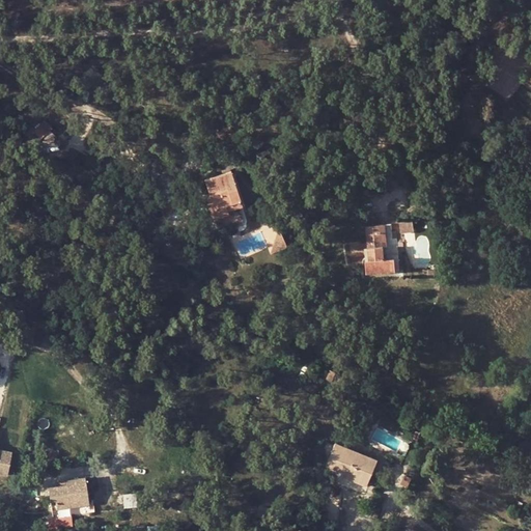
[(33,131),(39,137),(51,127),(45,120),(33,131)]
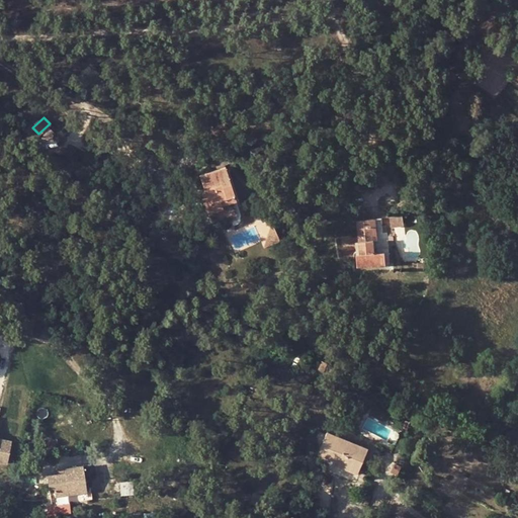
[(206,197),(201,198),(205,209),(222,205),(221,201),(220,199),(226,197),(227,200),(228,203),(236,200),(226,167),(199,175),(206,197)]
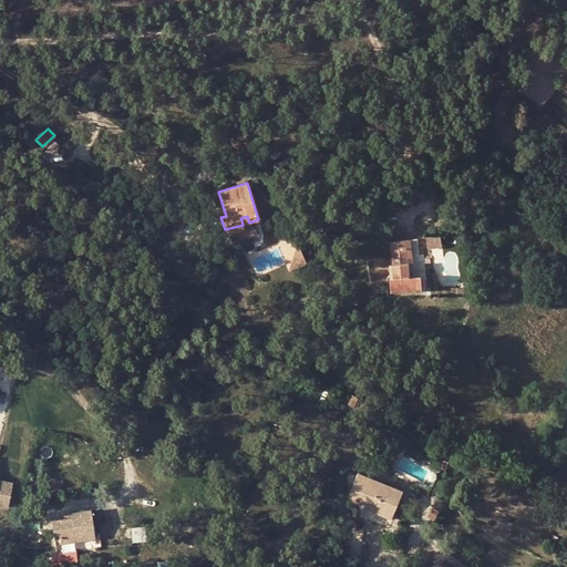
[(226,234),(244,228),(243,225),(225,229),(226,234)]
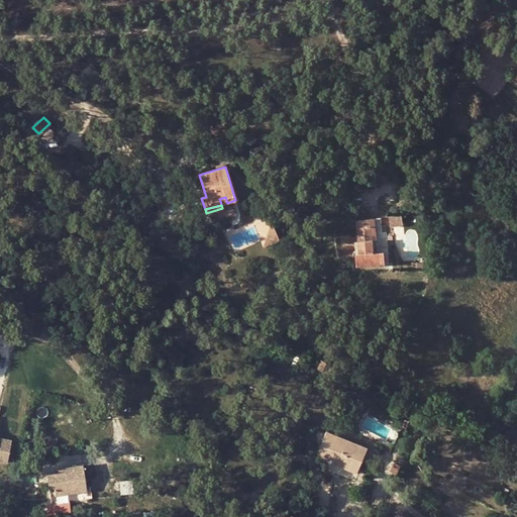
[(389,217),(390,227),(402,226),(401,215),(389,217)]
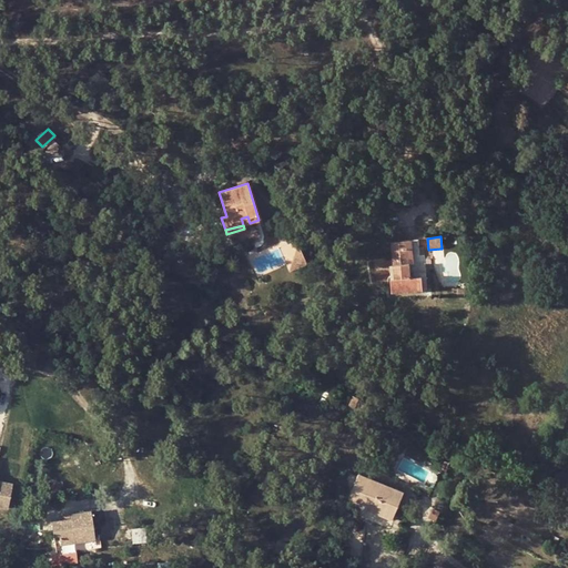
[(417,240),(404,241),(393,242),(395,279),(391,280),(392,292),(423,290),(422,277),(411,277),(408,254),(413,254),(418,254),(417,240)]
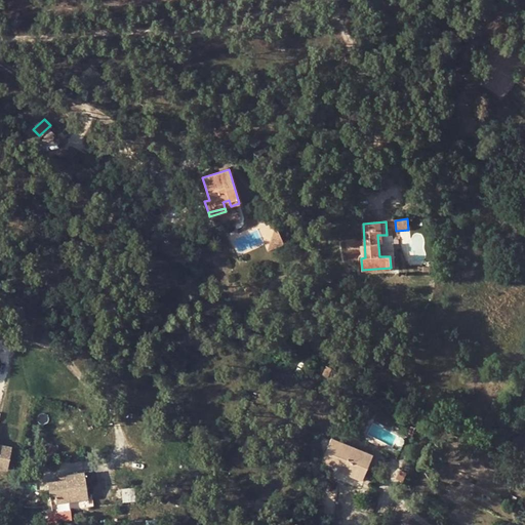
[(267,251),(284,243),(276,226),(267,251)]
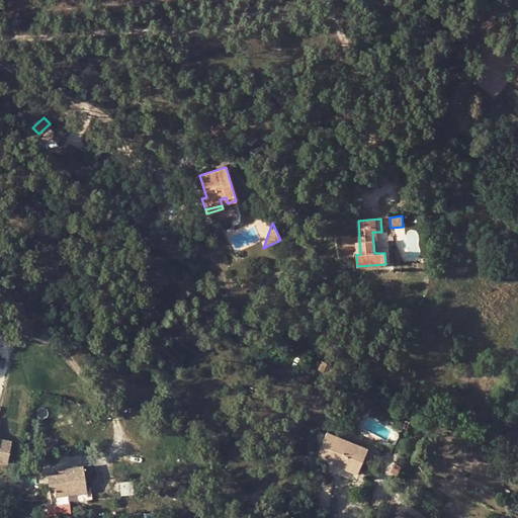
[(389,249),(377,249),(376,232),(372,232),(374,253),(384,253),(385,264),(390,264),(389,249)]
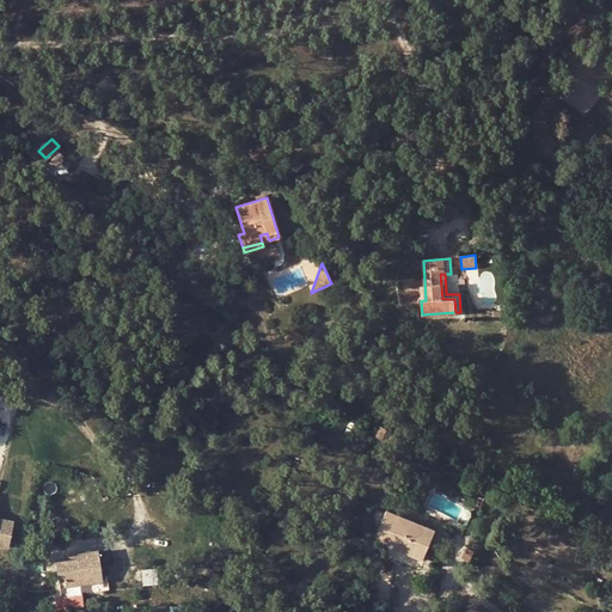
[(433,530),(385,510),(375,534),(396,543),(393,548),(422,558),(433,530)]
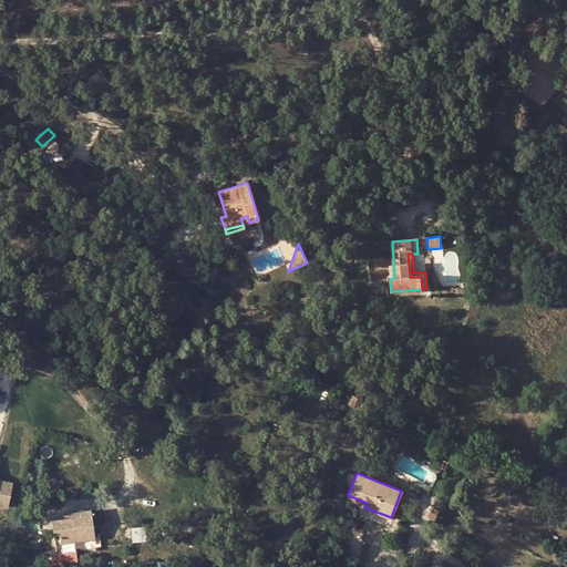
[(0,505),(9,507),(13,482),(0,480),(0,505)]
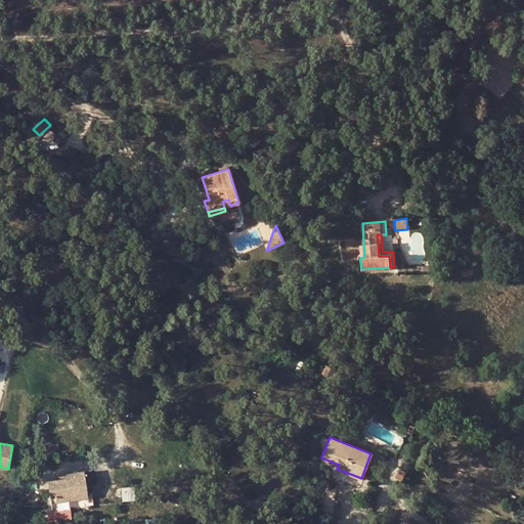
[(339,465),(321,457),(319,462),(337,469),(339,465)]
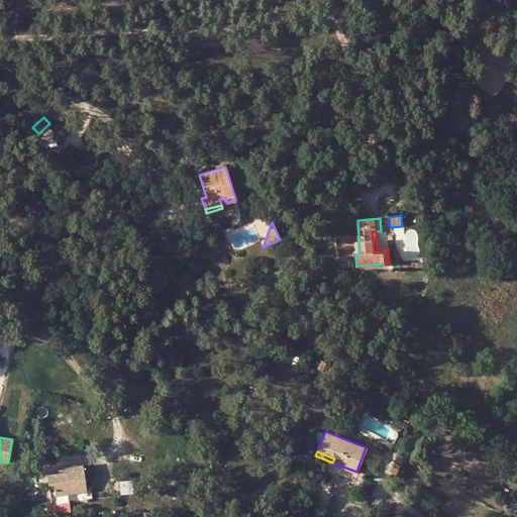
[(65,472),(54,474),(46,475),(48,486),(54,485),(55,494),(87,490),(83,464),(65,467),(65,472)]
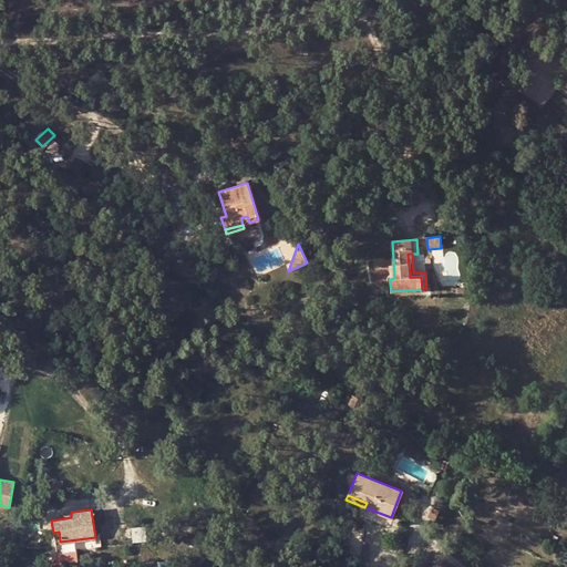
[(144,515),(130,517),(131,527),(145,526),(144,515)]
